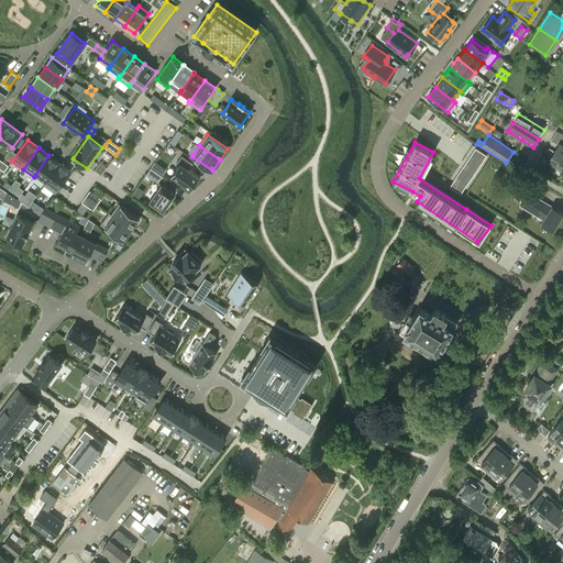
[(562,156),(555,152),(549,163),(562,170),(562,156)]
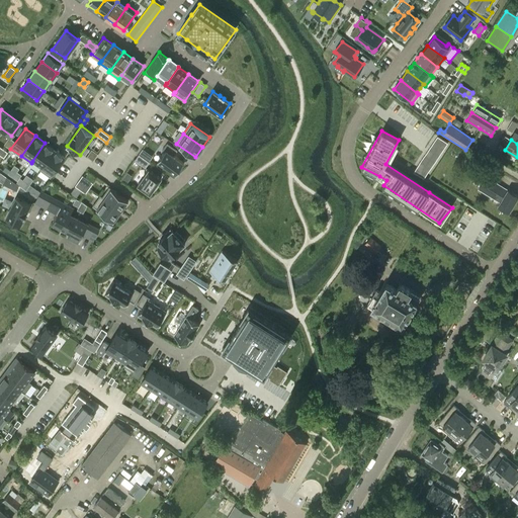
[(41,168),(55,150),(45,143),(32,161),(41,168)]
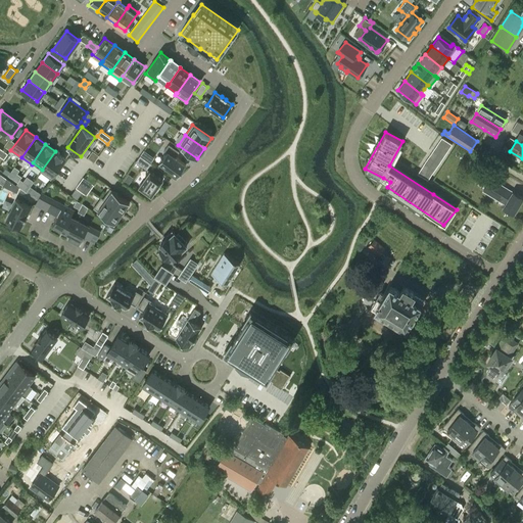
[(176,174),(178,176),(186,164),(176,156),(179,151),(169,144),(164,149),(167,151),(159,162),(171,171),(171,172),(175,176),(176,174)]
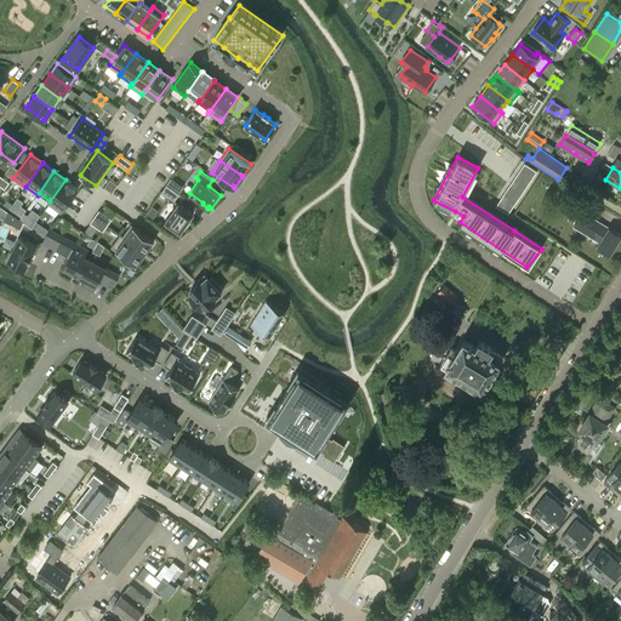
[(49,204),(61,212),(78,188),(66,180),(50,201),(49,204)]
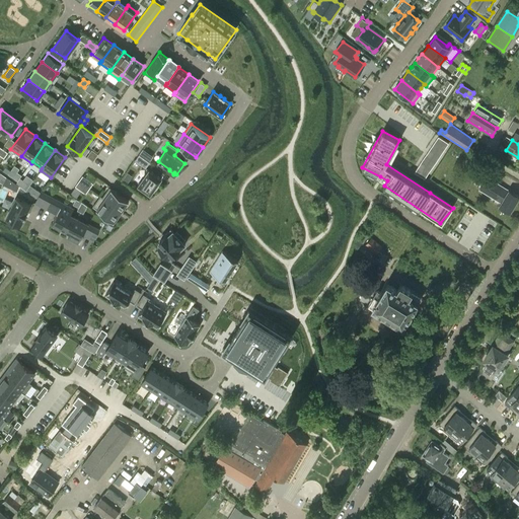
[(135,160),(146,167),(150,162),(139,154),(135,160)]
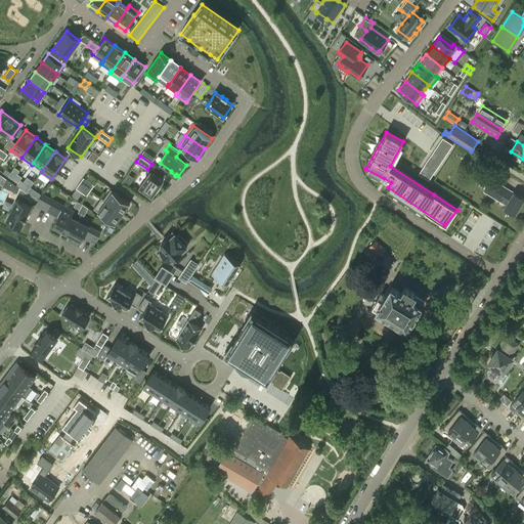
[(490,163),(477,156),(473,162),(486,170),(490,163)]
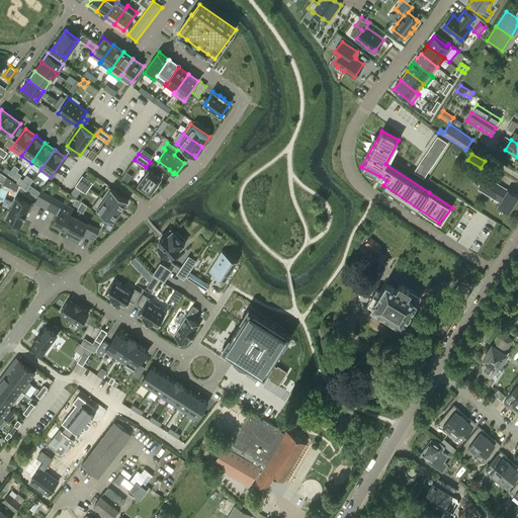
[(138,184),(150,193),(154,188),(155,188),(158,184),(157,183),(161,178),(149,169),(138,184)]
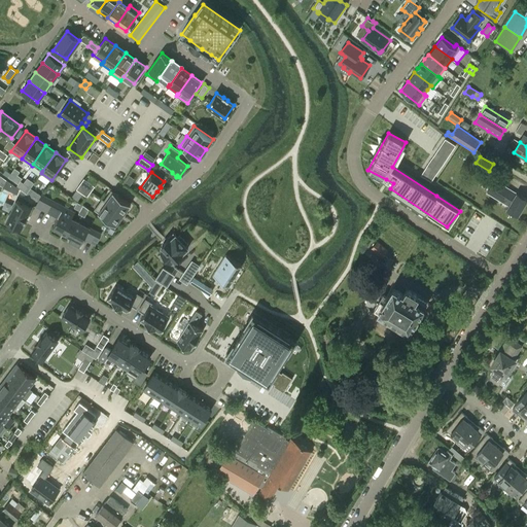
[(95,186),(84,178),(80,184),(91,191),(95,186)]
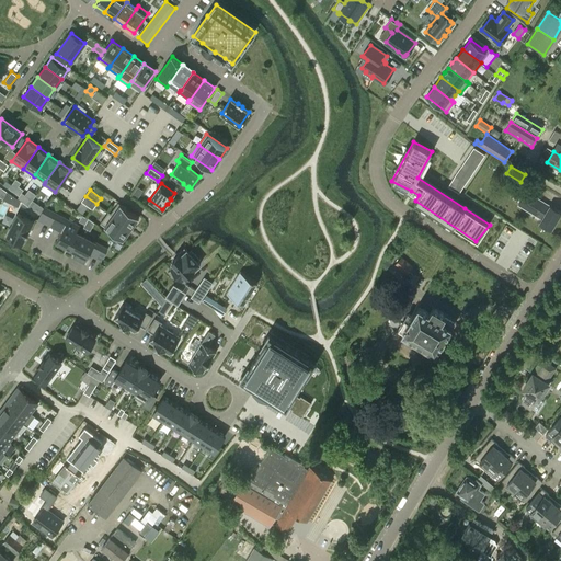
[(21,201),(7,191),(2,198),(18,206),(21,201)]
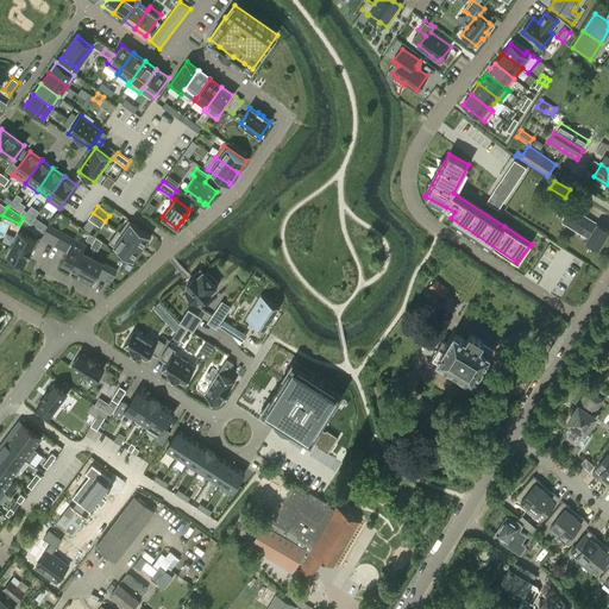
[(571,207),(563,221),(588,238),(586,239),(585,242),(597,249),(608,230),(608,228),(597,221),(596,223),(571,207)]
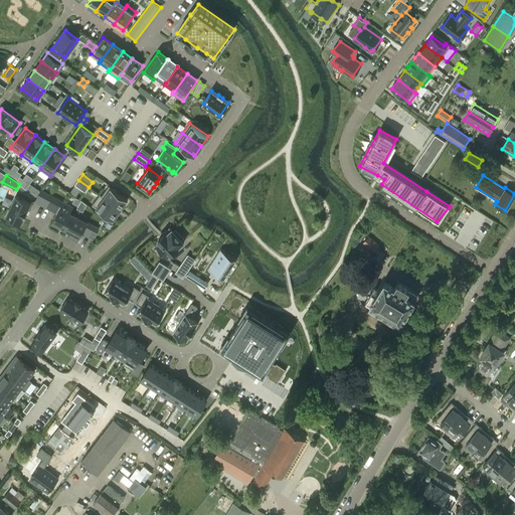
[(30,184),(23,179),(20,177),(16,182),(26,189),(30,184)]
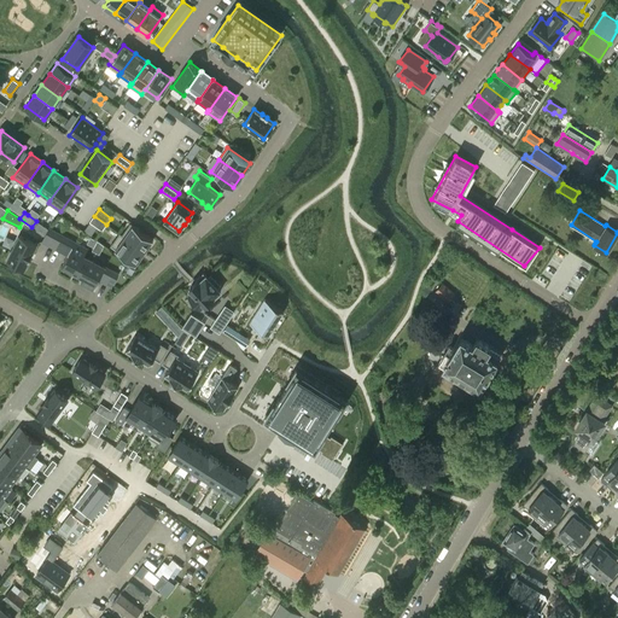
[(106,225),(94,216),(89,222),(101,231),(106,225)]
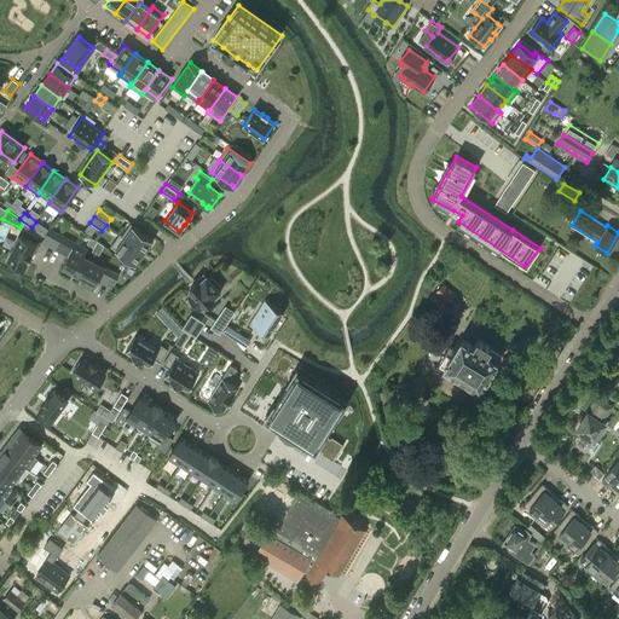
[(32,227),(45,236),(48,230),(36,221),(32,227)]
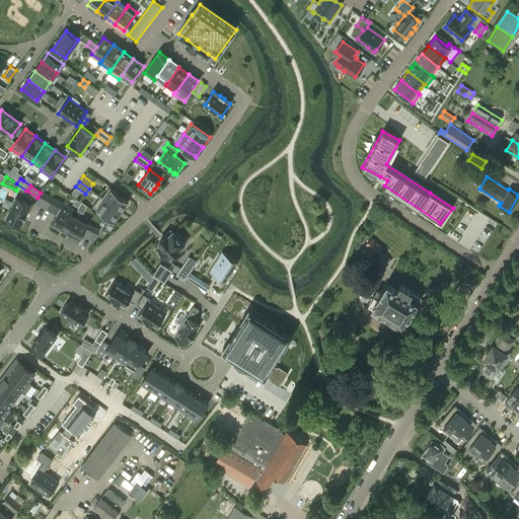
[(109,188),(102,198),(122,211),(129,201),(109,188)]
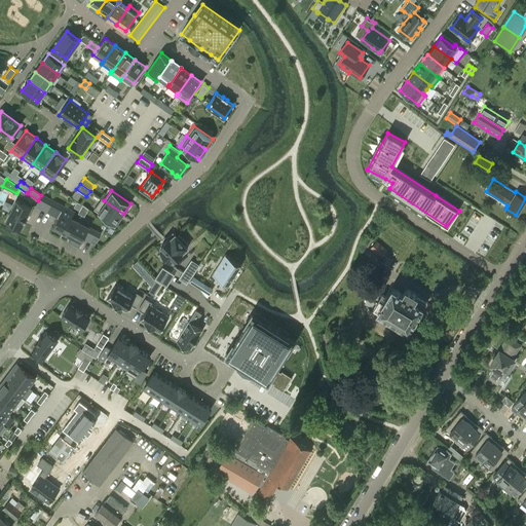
[(41,195),(36,204),(41,208),(46,198),(41,195)]
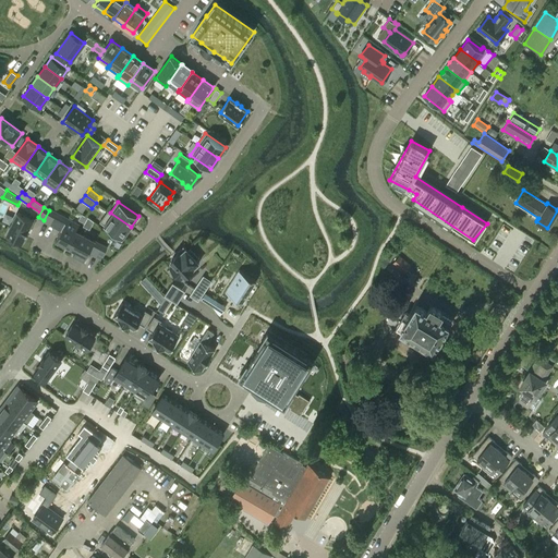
[(131,227),(110,213),(108,210),(100,222),(122,238),(131,227)]
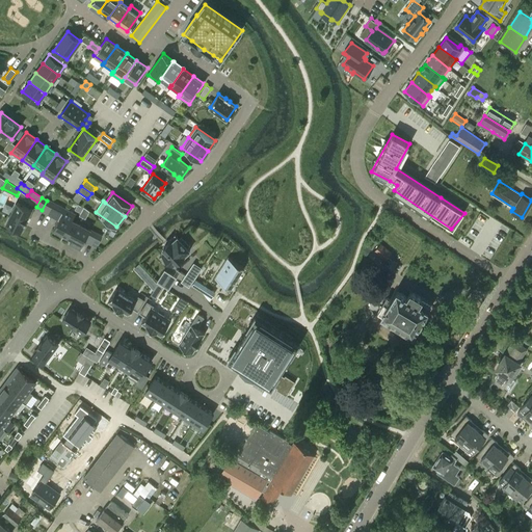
[(18,202),(6,224),(20,231),(24,224),(25,224),(28,216),(31,209),(18,202)]
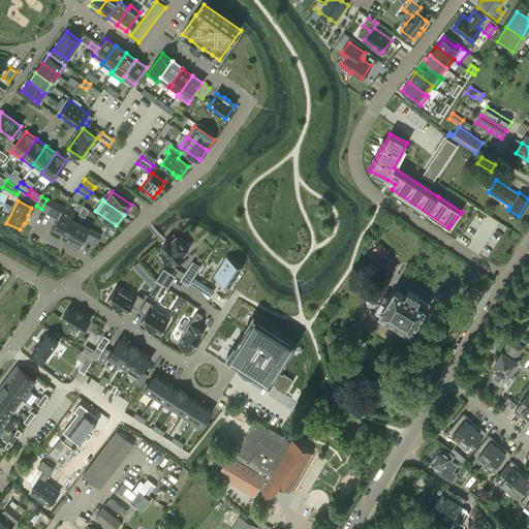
[(58,206),(53,215),(59,218),(54,227),(68,235),(75,221),(74,220),(76,216),(58,206)]
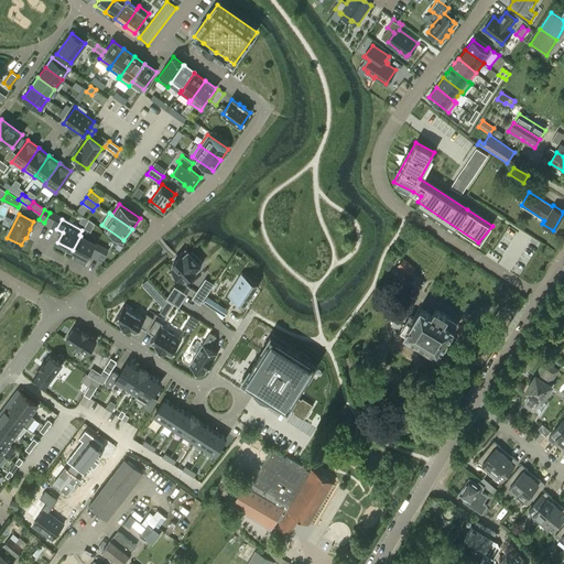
[(89,219),(85,228),(90,231),(95,224),(89,219)]
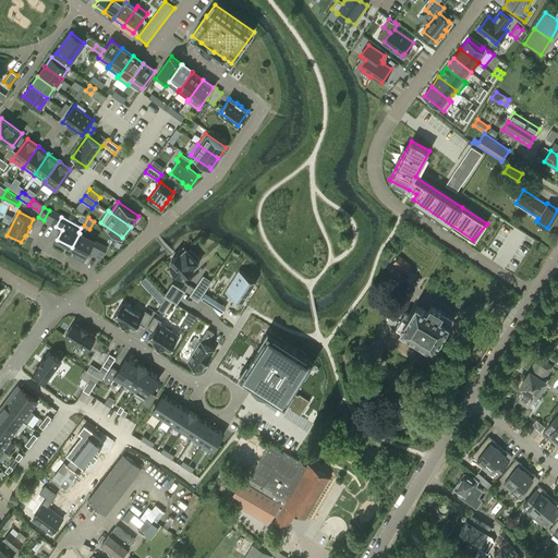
[(80,233),(72,247),(76,250),(73,255),(84,262),(89,252),(101,258),(107,247),(80,233)]
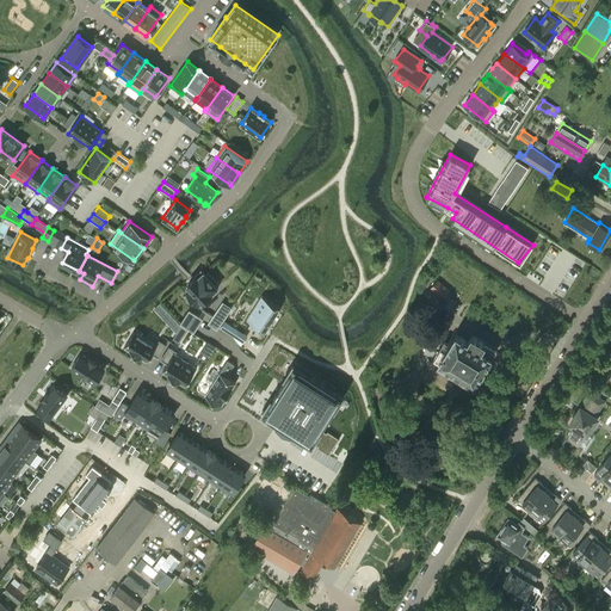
[(191,289),(186,292),(198,306),(218,288),(204,271),(196,278),(196,277),(187,284),(191,289)]
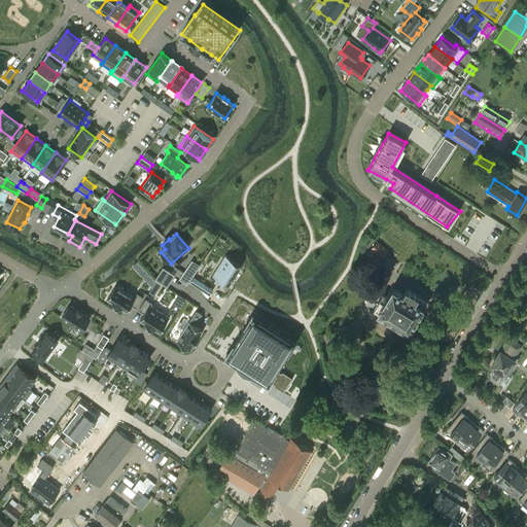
[(371,249),(382,258),(388,250),(377,241),(371,249)]
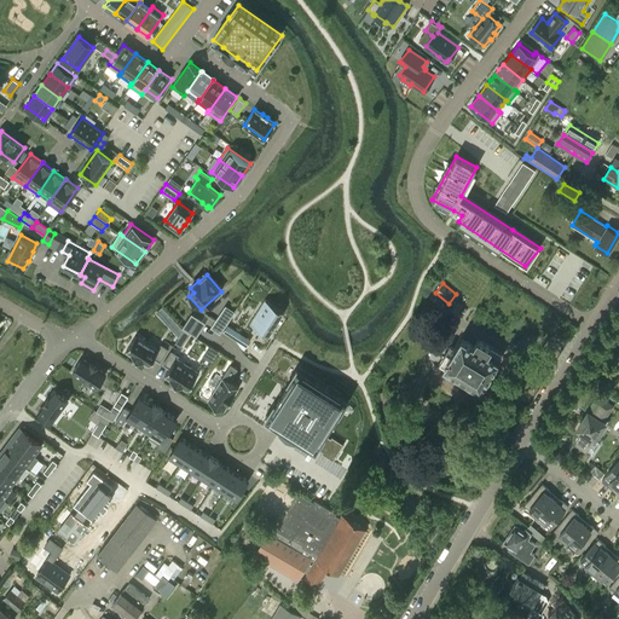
[(426,285),(421,291),(427,296),(432,289),(426,285)]
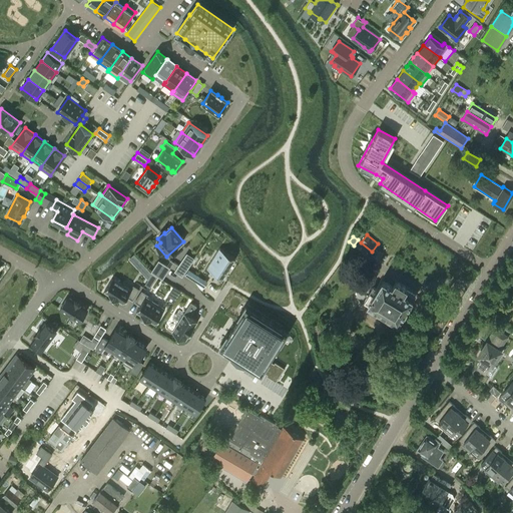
[(219,248),(207,268),(219,276),(222,278),(225,275),(235,259),(232,257),(232,255),(231,254),(230,255),(219,248)]
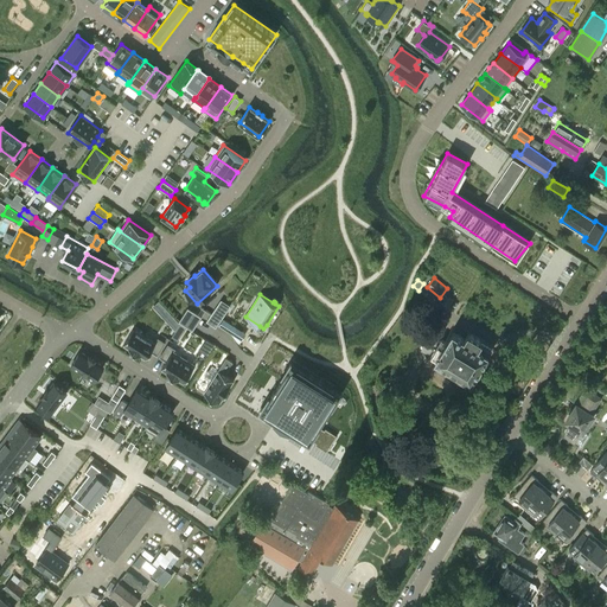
[(187,308),(179,321),(192,331),(202,317),(187,308)]
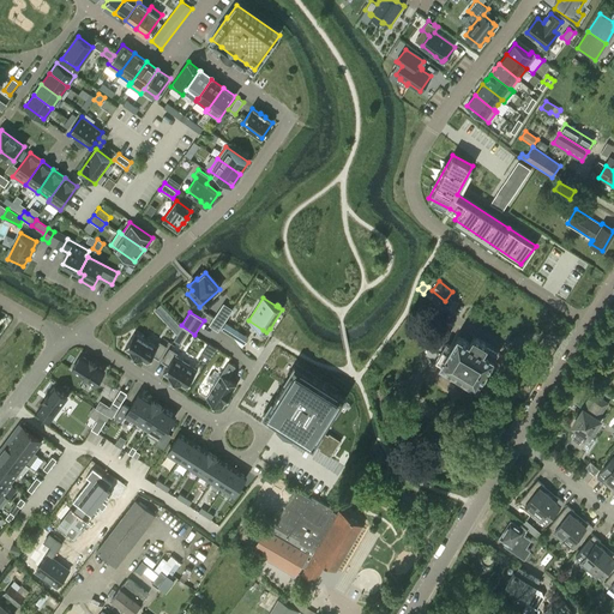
[(164,320),(173,329),(179,324),(170,314),(164,320)]
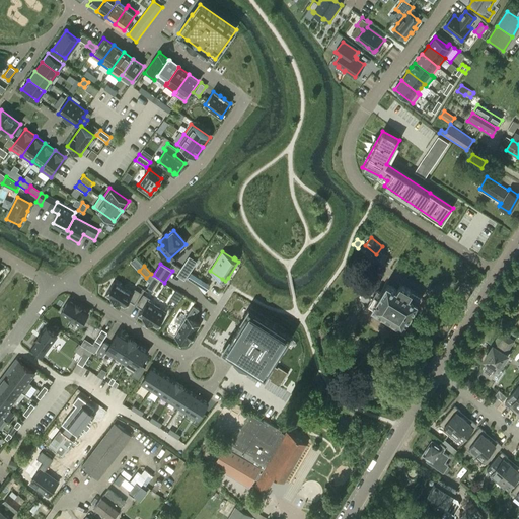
[(184,280),(189,274),(180,269),(176,274),(184,280)]
